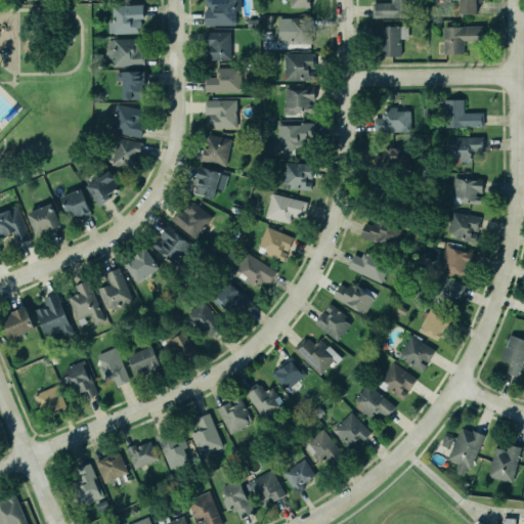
[(204,25),(235,26),(235,11),(239,11),(239,0),(205,0),(205,8),(204,25)]
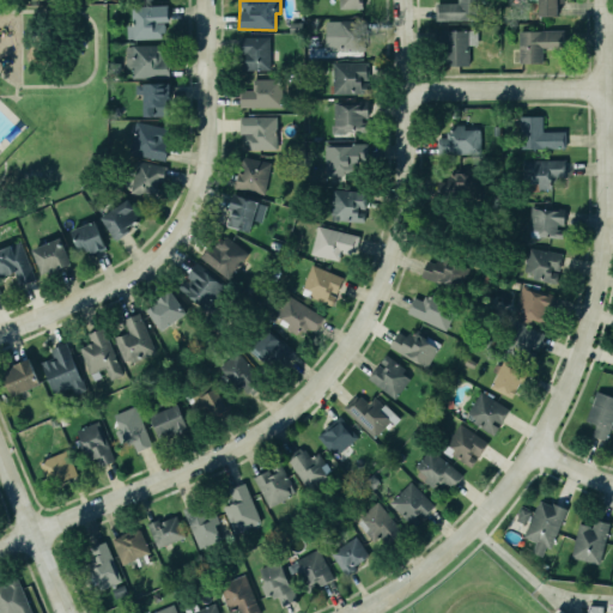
[(363,0),(338,0),(339,8),(364,10),(363,0)]
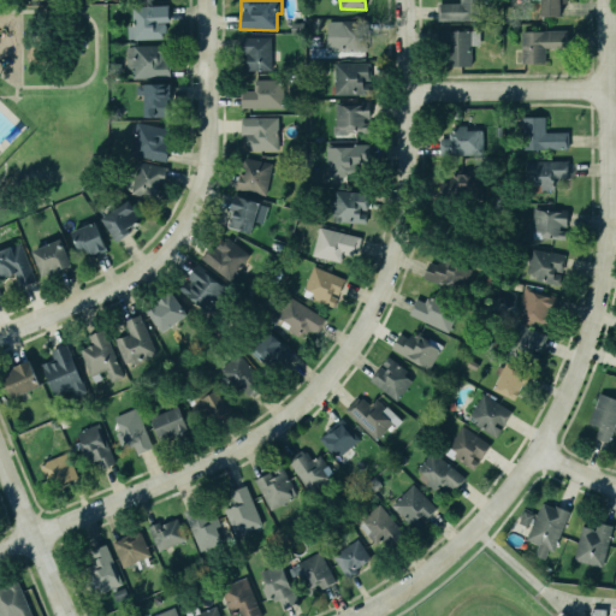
[(438,21),(487,21),(486,0),(460,0),(460,4),(438,4),(438,21)]
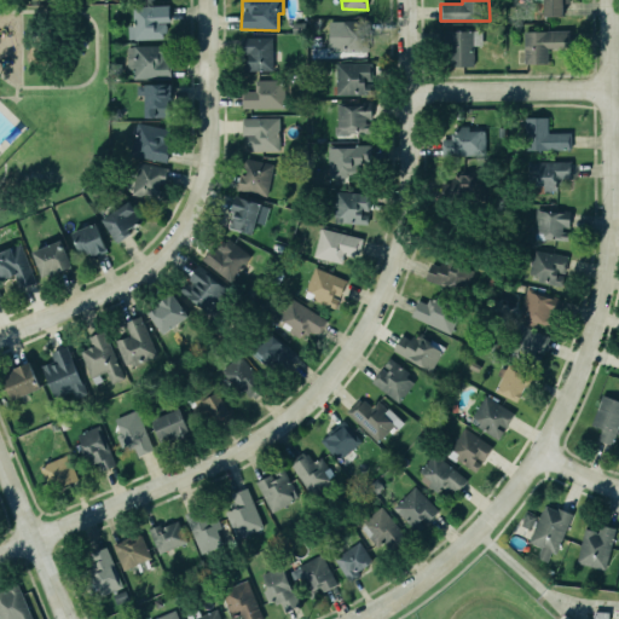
[(568,0),(543,0),(544,17),(562,17),(562,4),(570,3),(568,0)]
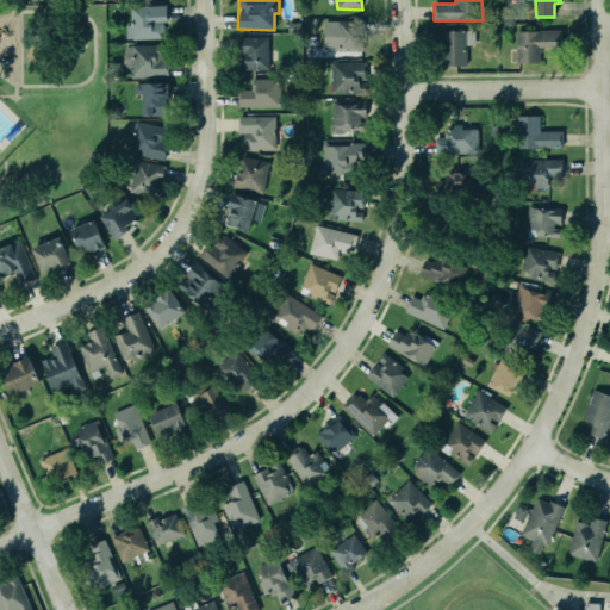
[(131,6),(167,4),(168,20),(156,22),(163,22),(163,31),(160,31),(161,36),(132,38),(132,37),(126,37),(125,22),(132,20),(131,6)]
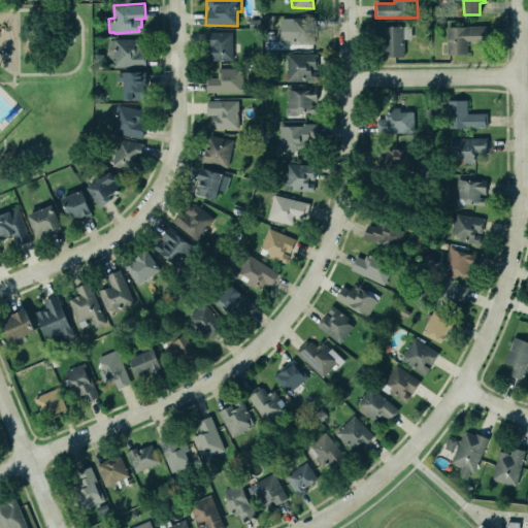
[(279,19),(281,44),(315,43),(314,18),(279,19)]
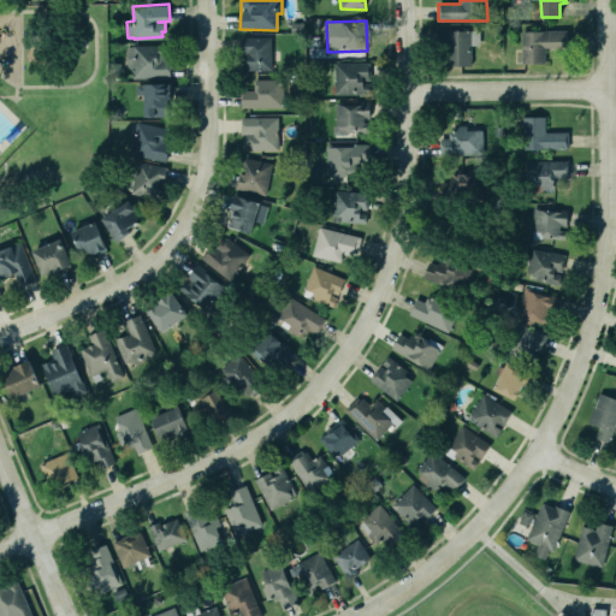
[(445,29),(445,35),(445,65),(471,64),(471,29),(445,29)]
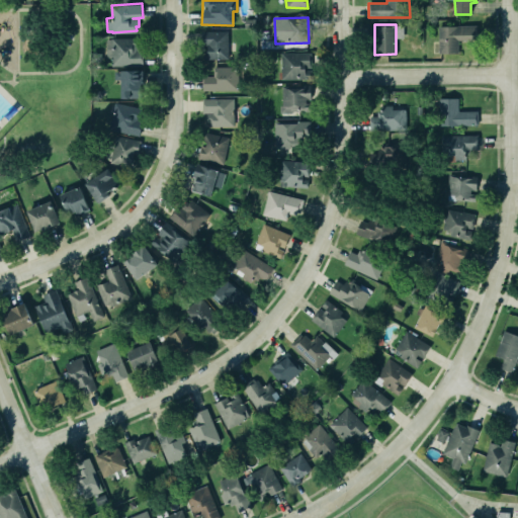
[(478,25),(438,26),(439,54),(458,54),(458,40),(478,40),(478,25)]
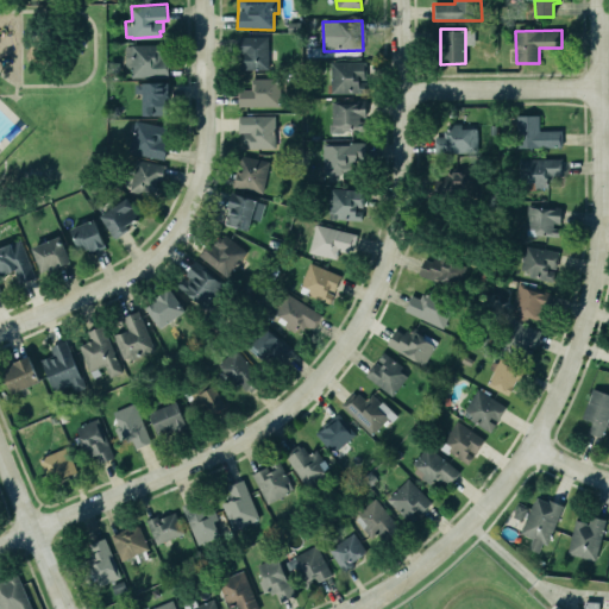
[(237,36),(268,36),(269,68),(239,69),(239,56),(244,56),(244,52),(238,52),(237,36)]
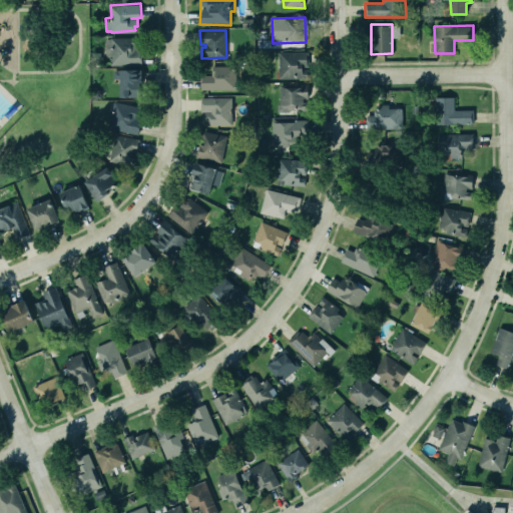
[(109,36),(140,36),(140,46),(135,46),(135,48),(139,48),(139,50),(140,50),(141,64),(110,64),(109,36)]
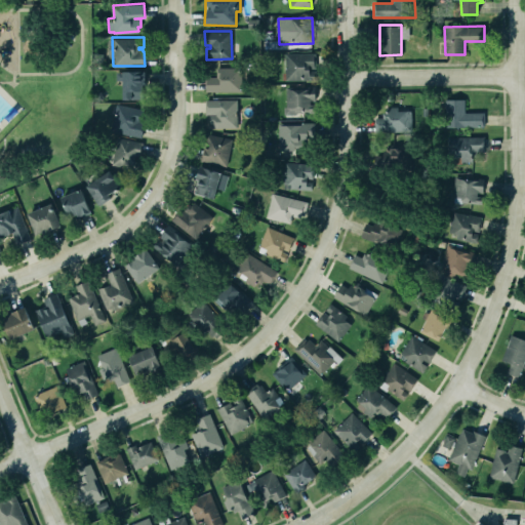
[(285,81),(315,80),(315,53),(284,53),(285,81)]
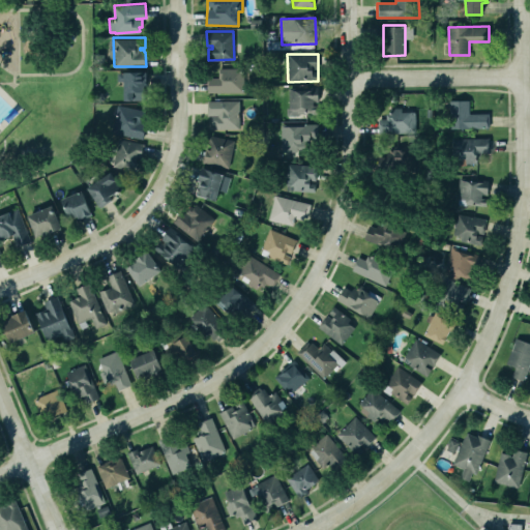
[(218,67),(243,67),(243,91),(207,92),(207,77),(218,77),(218,67)]
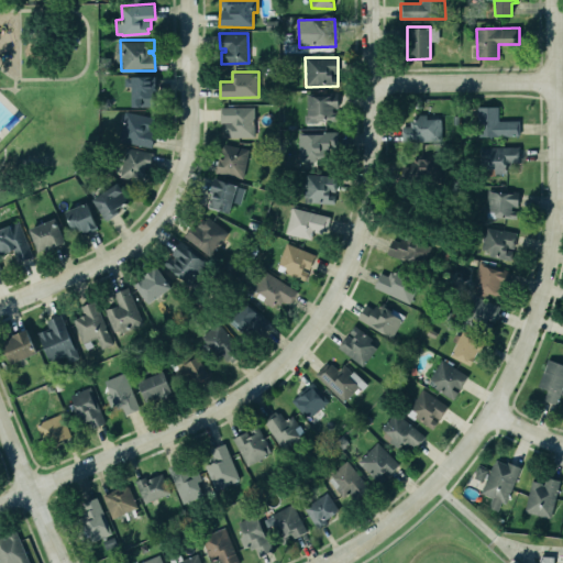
[(131,76),(124,76),(124,86),(131,86),(132,106),(142,106),(142,97),(153,97),(153,90),(156,90),(156,76),(131,76)]
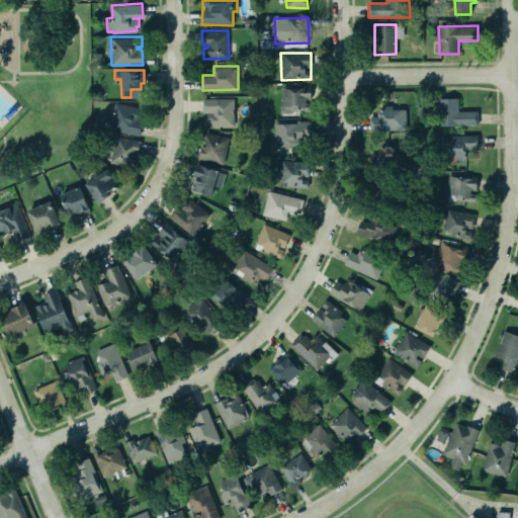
[(281,85),(311,84),(311,98),(306,98),(306,102),(311,101),(311,109),(291,110),(291,111),(280,111),(280,104),(281,104),(281,85)]
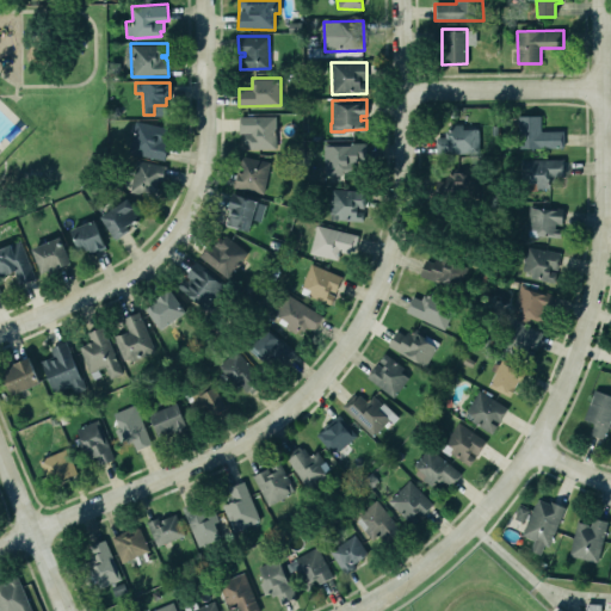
[(518,115),(541,115),(541,130),(563,130),(563,147),(518,147),(518,115)]
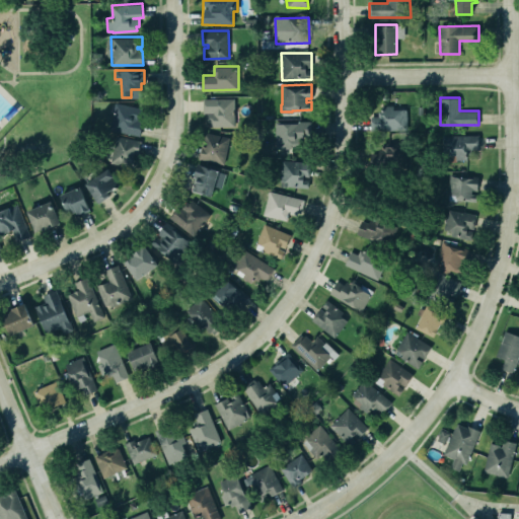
[(203,98),(203,113),(207,113),(207,122),(210,122),(210,127),(234,127),(234,98),(203,98)]
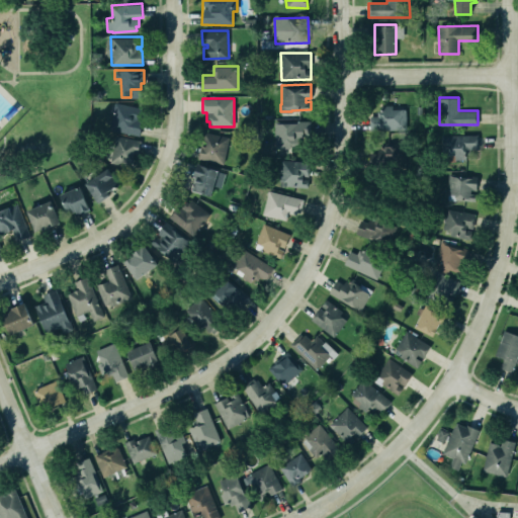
[(142,121),(143,121),(140,135),(139,134),(139,135),(108,128),(114,101),(145,107),(142,121)]
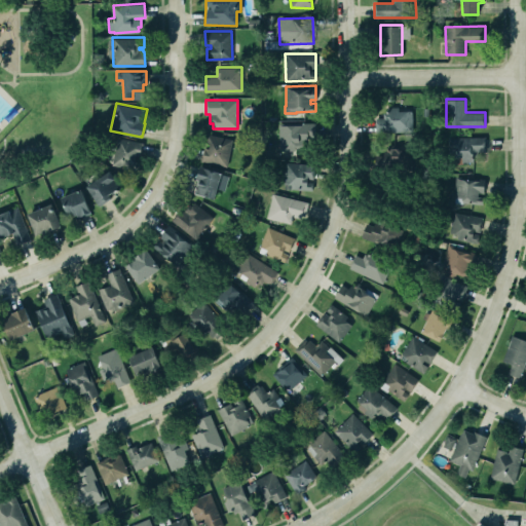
[(376,118),(376,133),(412,133),(412,112),(398,111),(398,108),(385,108),(385,118),(376,118)]
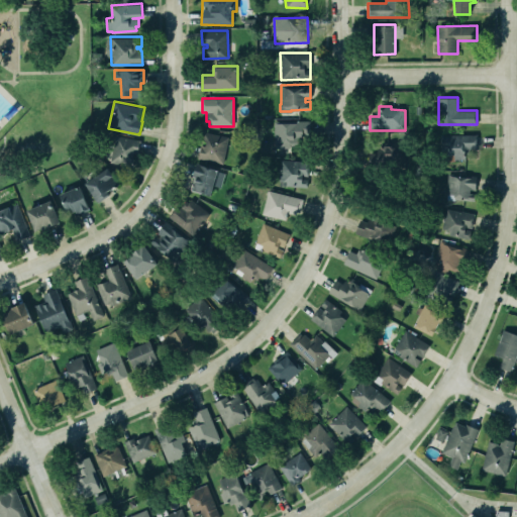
[(275,148),(299,147),(299,139),(310,139),(309,122),(274,123),(275,148)]
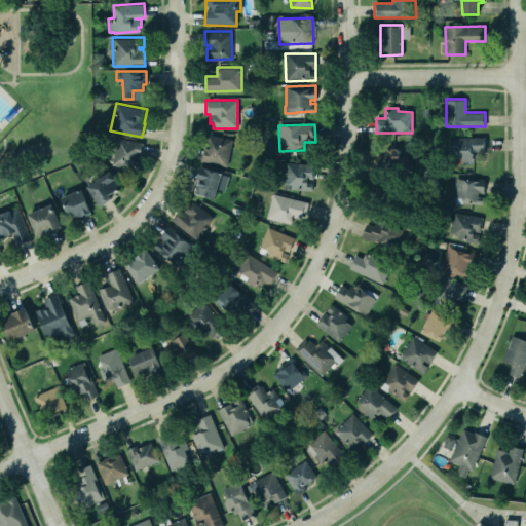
[(201,161),(226,167),(232,140),(208,135),(201,161)]
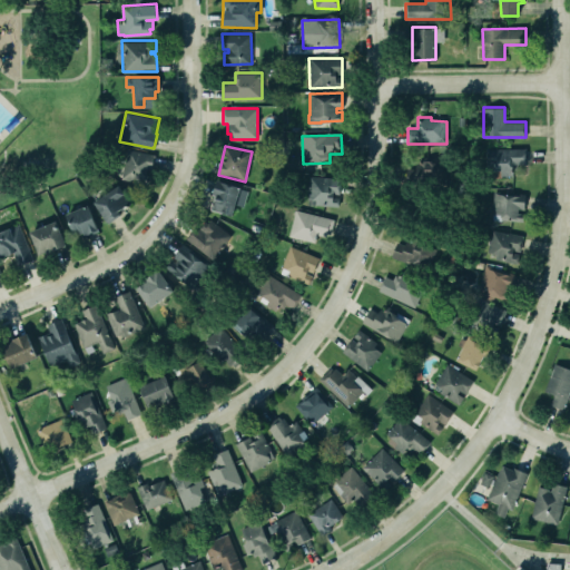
[(526,148),(485,149),(485,175),(512,174),(512,166),(526,165),(526,148)]
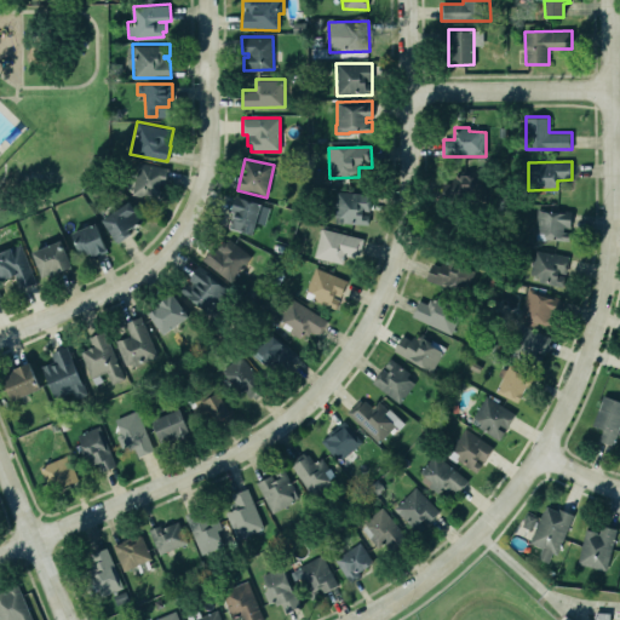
[(137,162),(165,166),(161,196),(132,193),(137,162)]
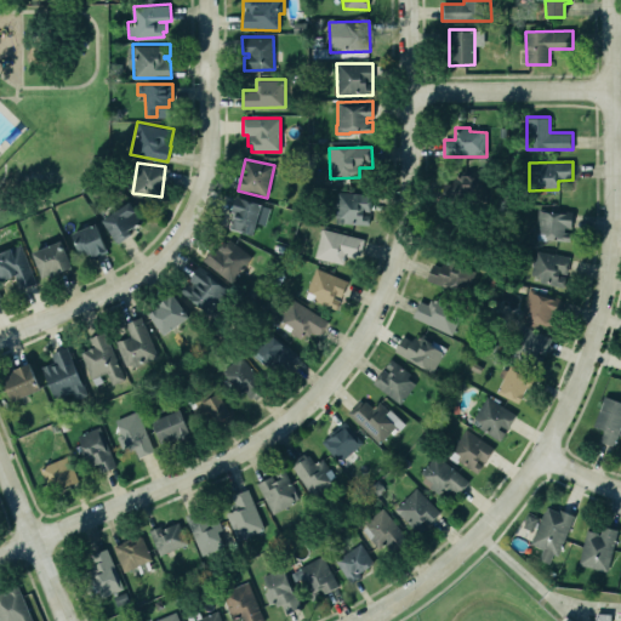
[(486,199),(485,176),(454,177),(455,184),(443,184),(443,200),(486,199)]
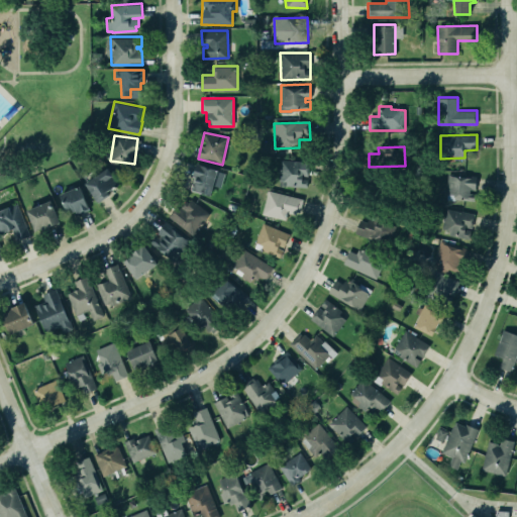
[(308,178),(308,162),(280,160),(279,186),(306,187),(307,178),(308,178)]
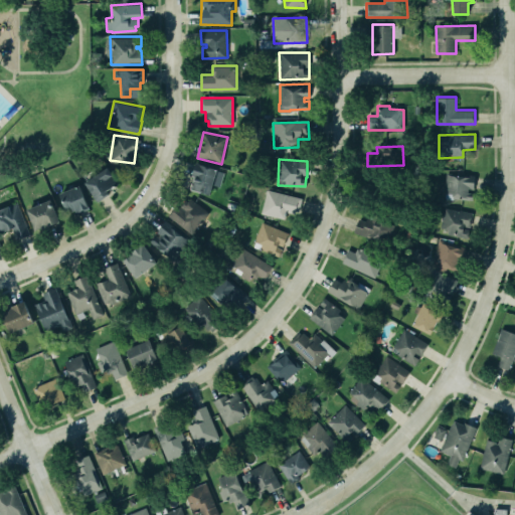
[(196,163),(193,175),(195,176),(193,185),(191,184),(190,188),(209,194),(217,169),(196,163)]
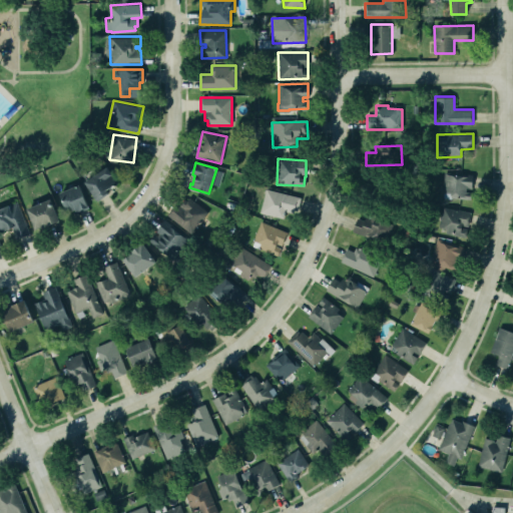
[(117,182),(107,166),(83,182),(96,201),(108,193),(106,190),(117,182)]
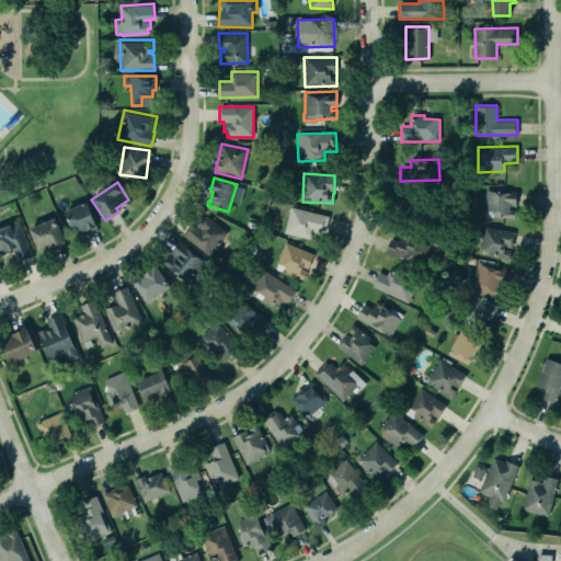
[(515,218),(516,208),(515,208),(517,193),(485,190),(483,210),(493,210),(492,216),(515,218)]
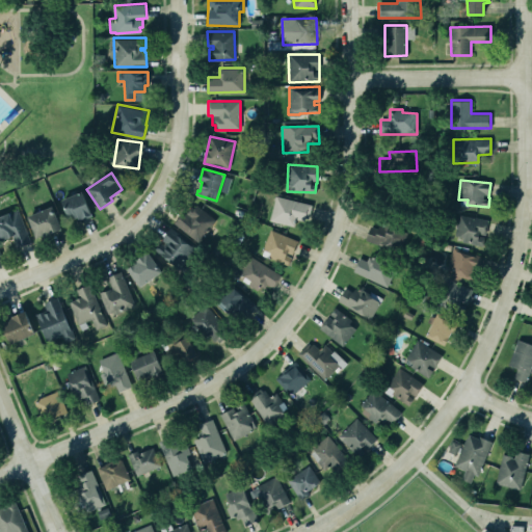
[(91,213),(81,191),(60,201),(71,222),(91,213)]
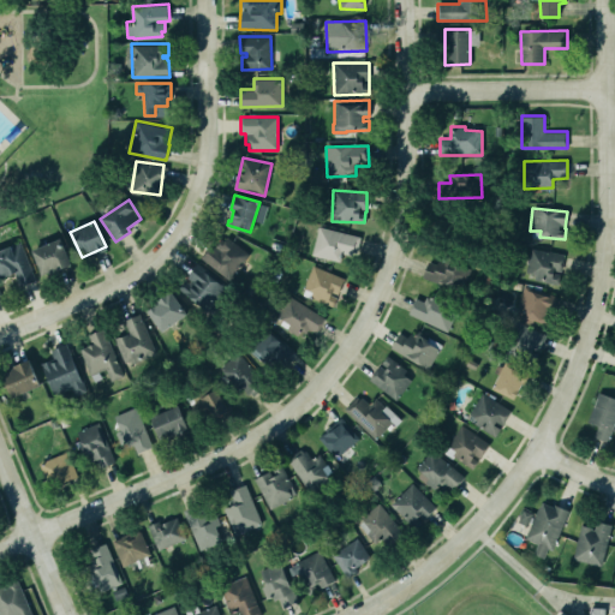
[(342,252),(356,256),(360,238),(318,227),(311,255),(339,262),(342,252)]
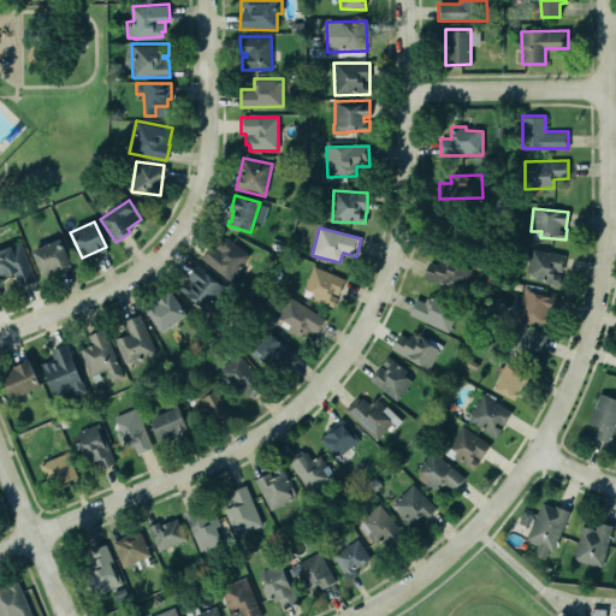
[(232,280),(249,253),(220,236),(203,264),(232,280)]
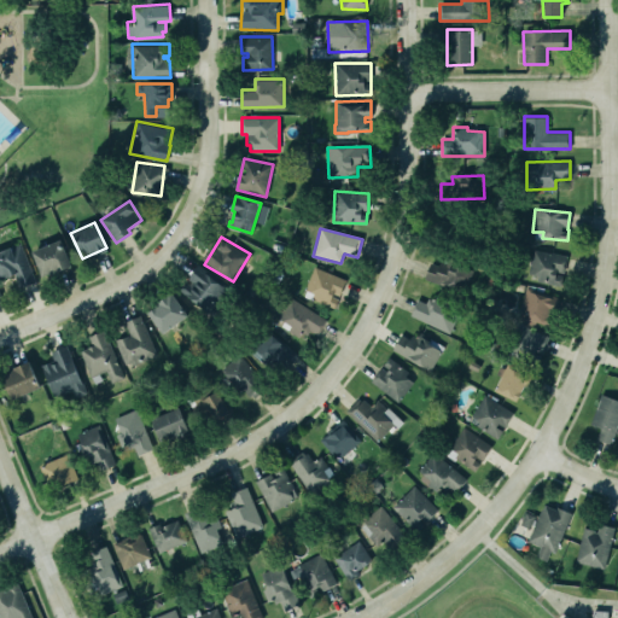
[(42,279),(71,267),(60,239),(31,251),(42,279)]
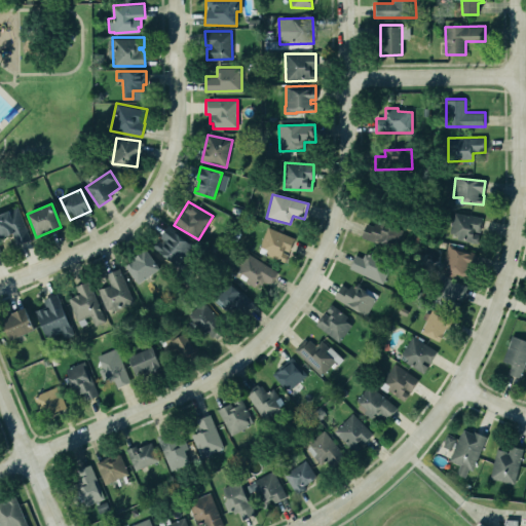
[(29,241),(19,208),(0,213),(0,237),(13,234),(16,245),(29,241)]
